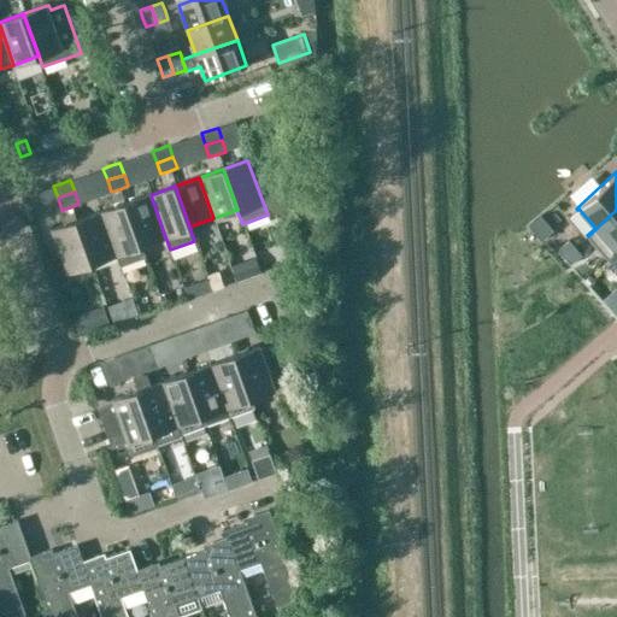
[(151,195),(125,204),(141,245),(165,236),(151,195)]
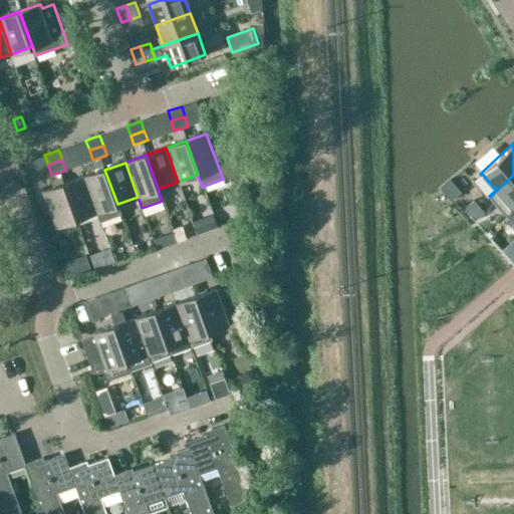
[(84,177),(97,211),(101,223),(121,215),(117,204),(104,170),(84,177)]
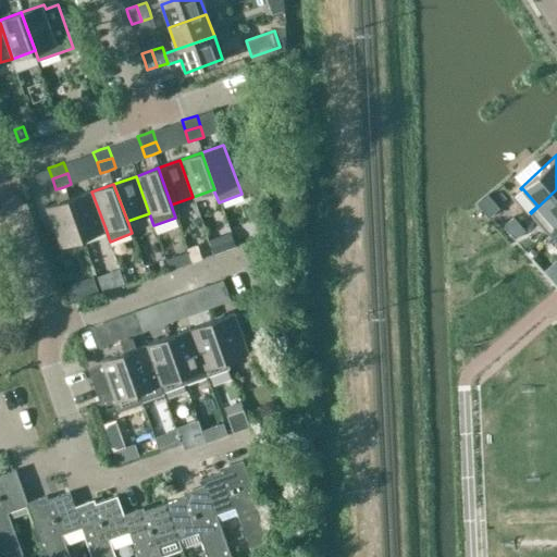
[(556,189),(531,213),(547,232),(556,223),(556,189)]
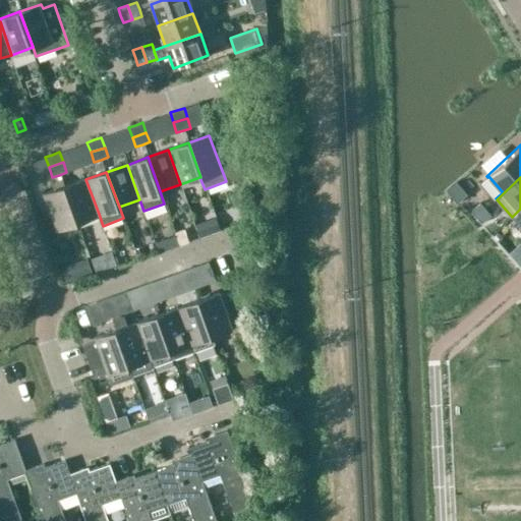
[(85,179),(65,186),(78,221),(99,214),(85,179)]
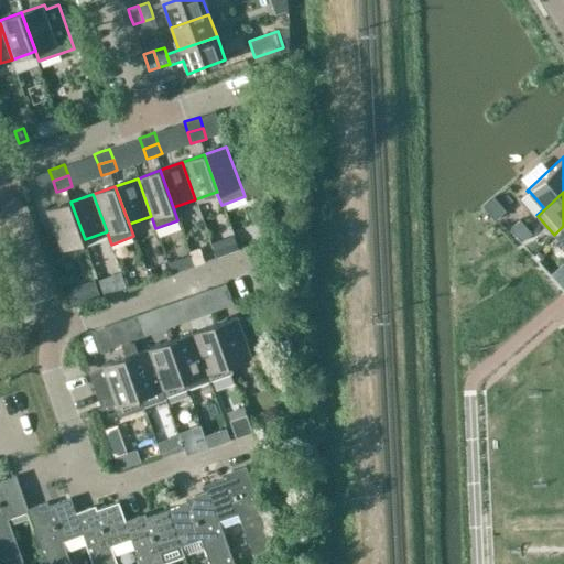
[(62,248),(85,239),(71,202),(49,210),(62,248)]
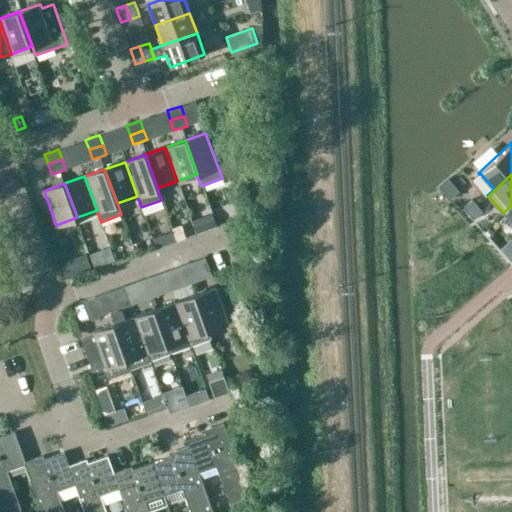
[(472,199),(463,207),(468,213),(477,205),(472,199)]
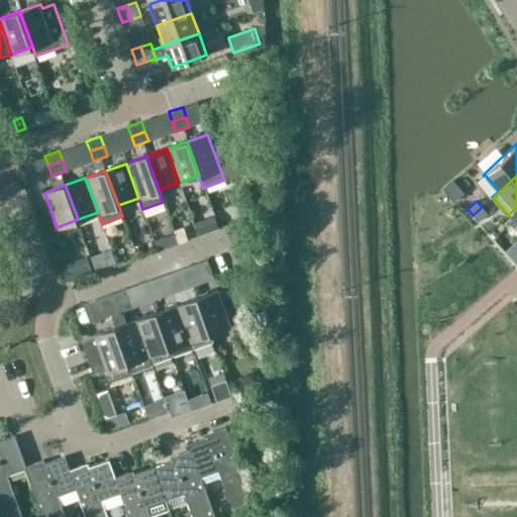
[(482,207),(473,215),(478,221),(488,213),(482,207)]
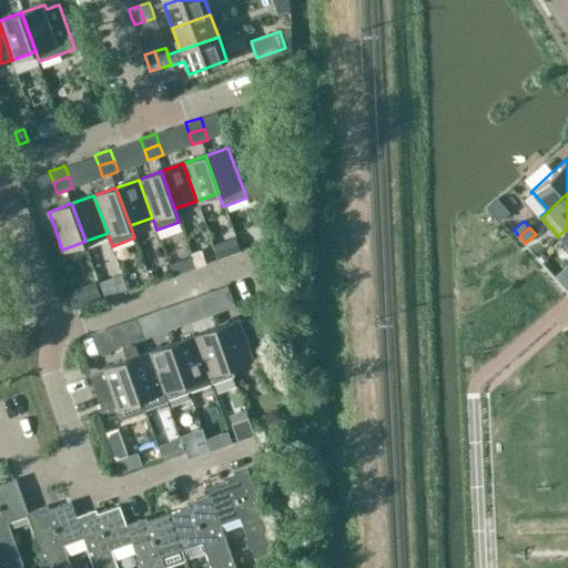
[(567,227),(558,236),(567,247),(567,227)]
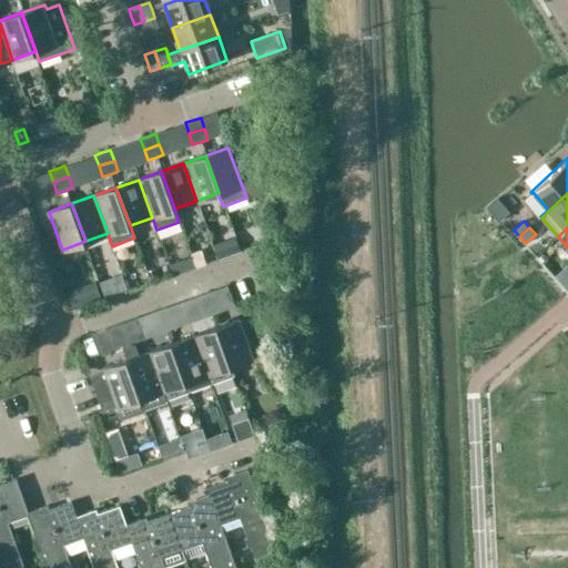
[(191,256),(169,265),(173,276),(195,267),(191,256)]
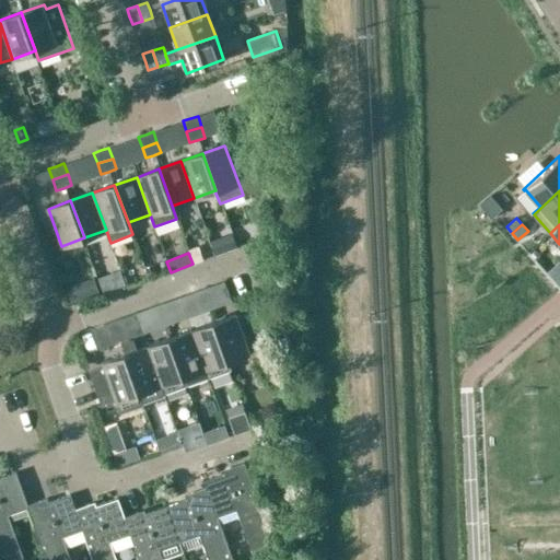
[(80,282),(65,288),(71,304),(86,299),(80,282)]
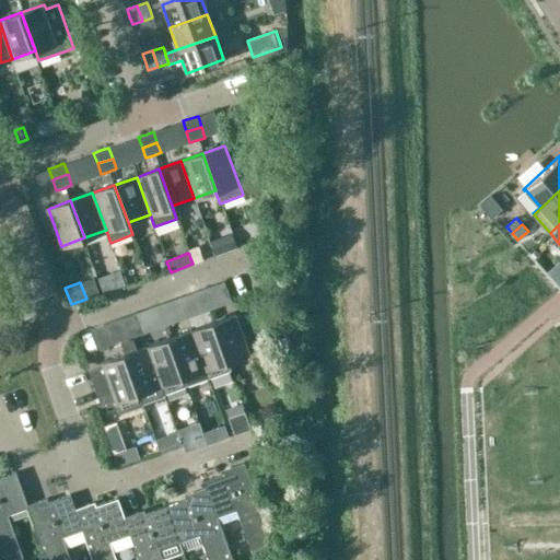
[(201,291),(195,293),(198,303),(212,299),(208,289),(201,291)]
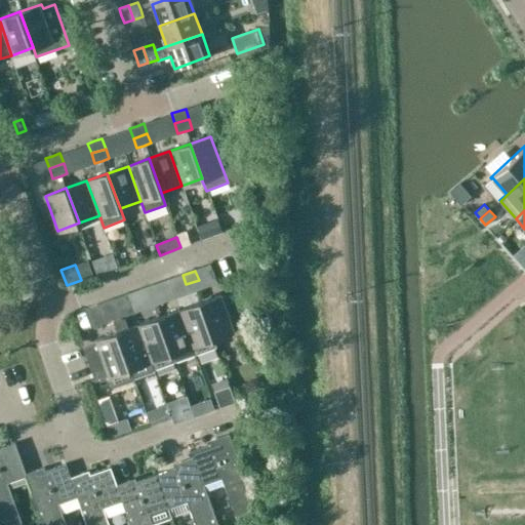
[(199,280),(186,284),(190,294),(196,291),(202,289),(199,280)]
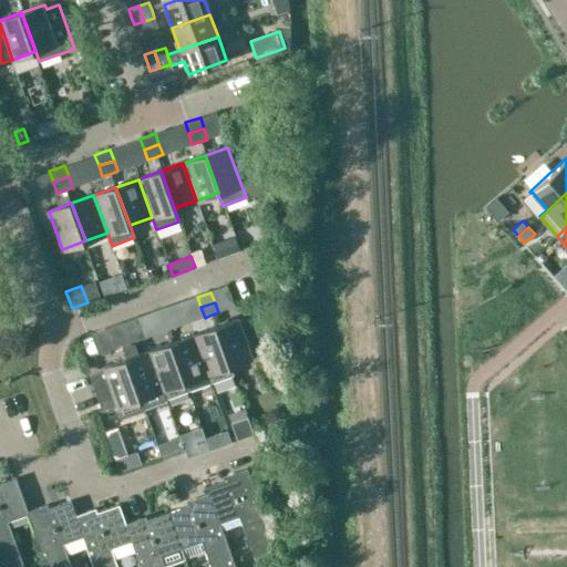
[(158,311),(151,313),(154,323),(169,319),(166,308),(158,311)]
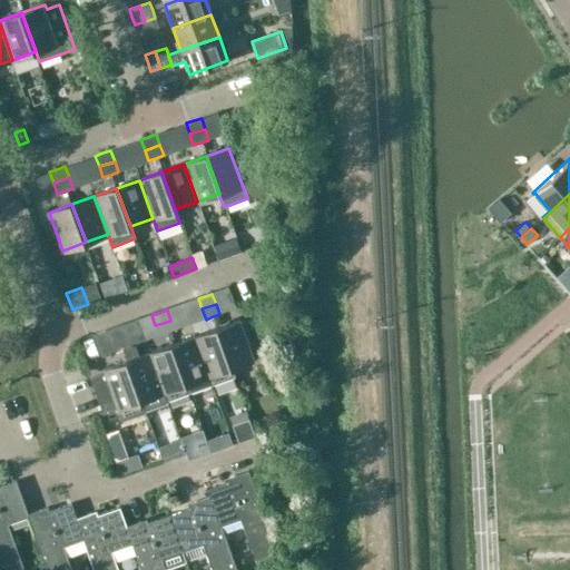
[(170,321),(155,325),(158,336),(166,333),(174,331),(170,321)]
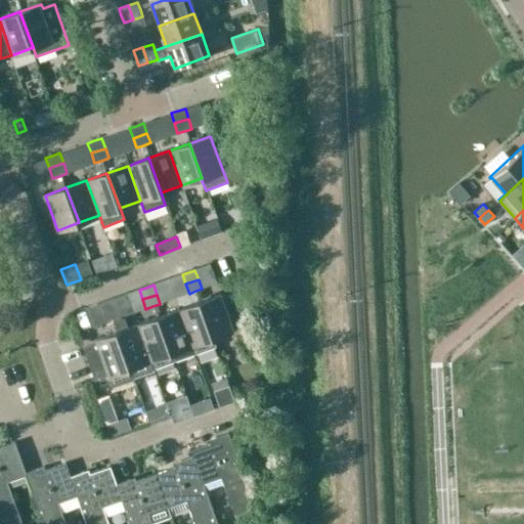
[(221,295),(199,303),(212,338),(233,330),(221,295)]
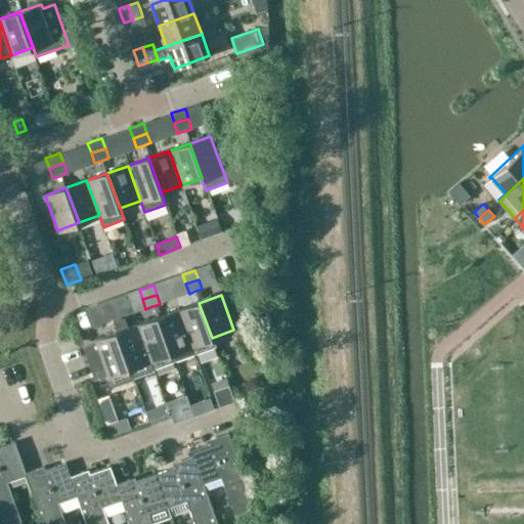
[(104,302),(96,305),(100,314),(115,309),(112,300),(104,302)]
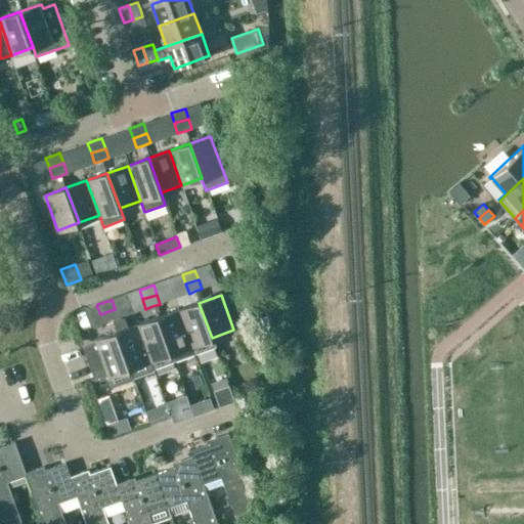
[(199,303),(178,310),(190,345),(193,354),(215,347),(212,338),(199,303)]
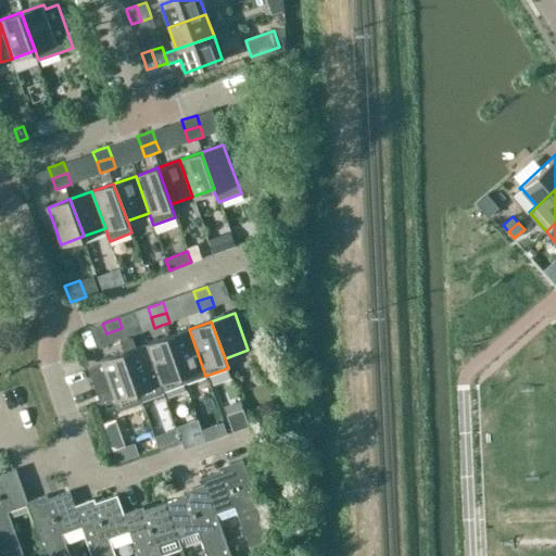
[(122,328),(106,333),(110,343),(117,341),(126,338),(122,328)]
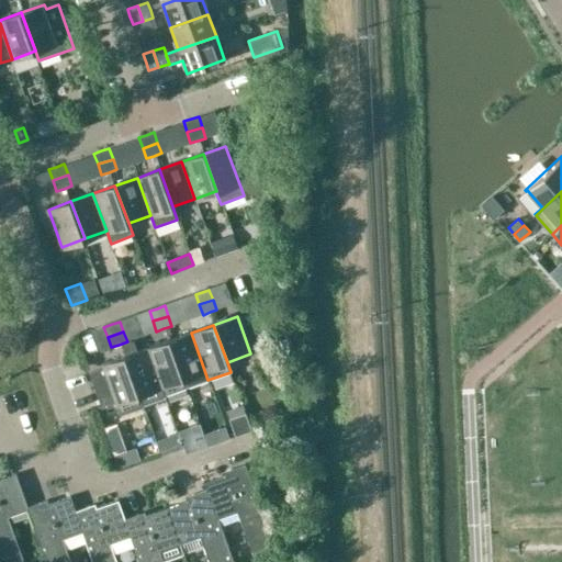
[(191,333),(169,340),(182,378),(186,388),(208,380),(204,370),(191,333)]
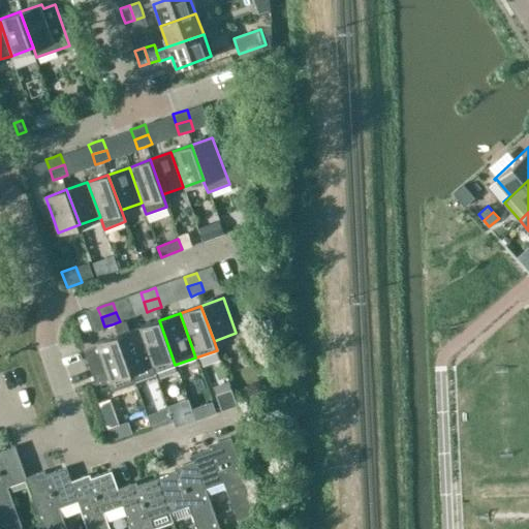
[(159,320),(137,329),(150,364),(154,373),(175,365),(172,355),(159,320)]
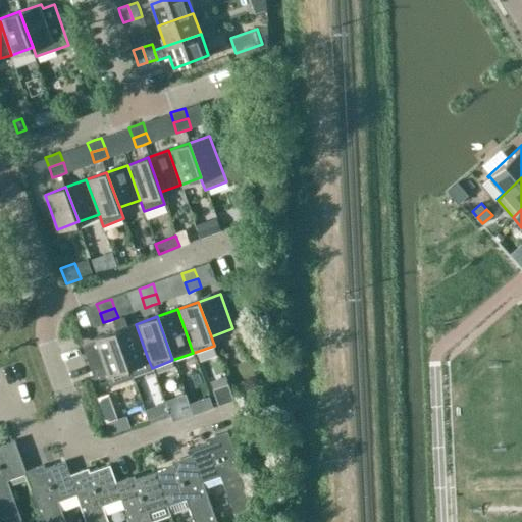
[(119,317),(111,320),(115,331),(127,366),(131,376),(152,369),(152,368),(148,359),(136,324),(126,327),(123,318),(119,317)]
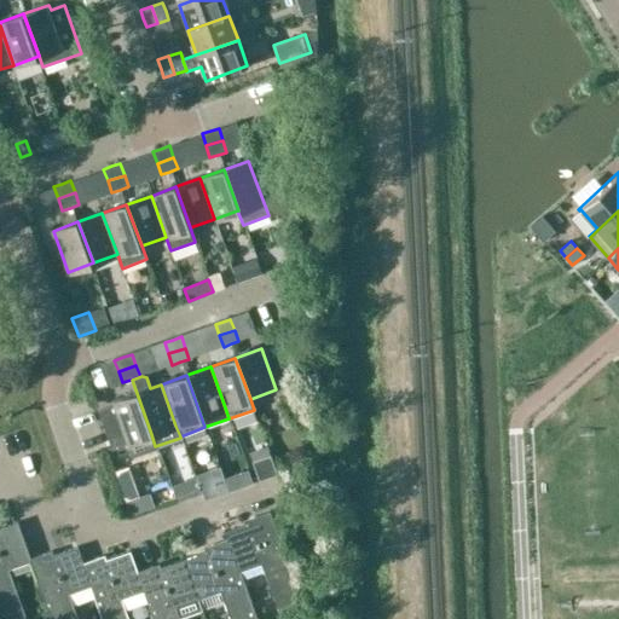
[(111,404),(96,409),(109,449),(126,443),(131,456),(156,447),(155,446),(151,434),(137,393),(111,403),(111,404)]
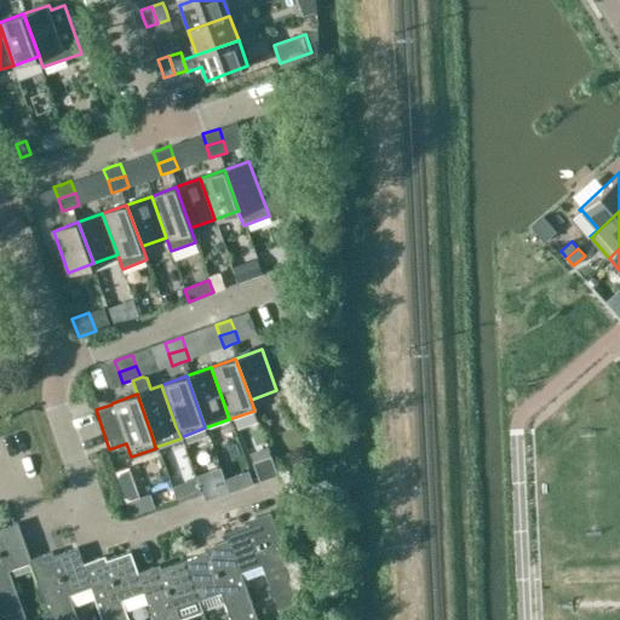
[(269,458),(252,464),(259,482),(276,476),(269,458)]
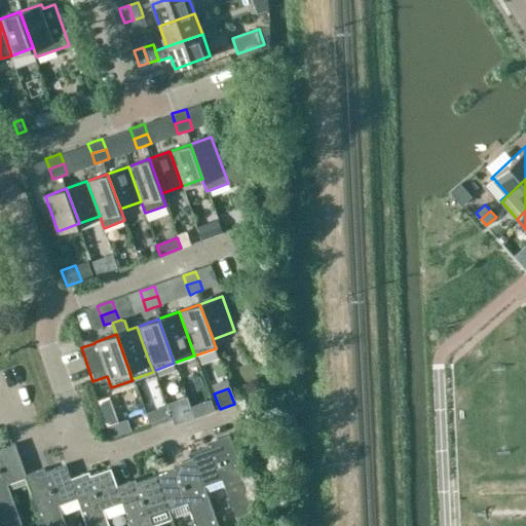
[(188,403),(177,407),(180,417),(191,413),(188,403)]
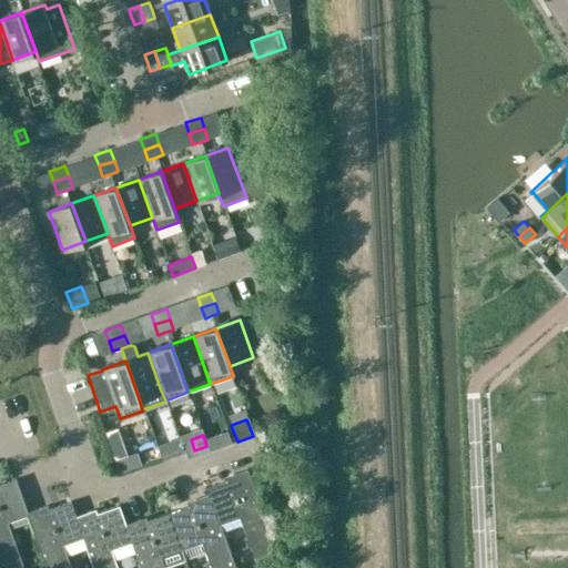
[(179,438),(155,446),(161,462),(184,453),(179,438)]
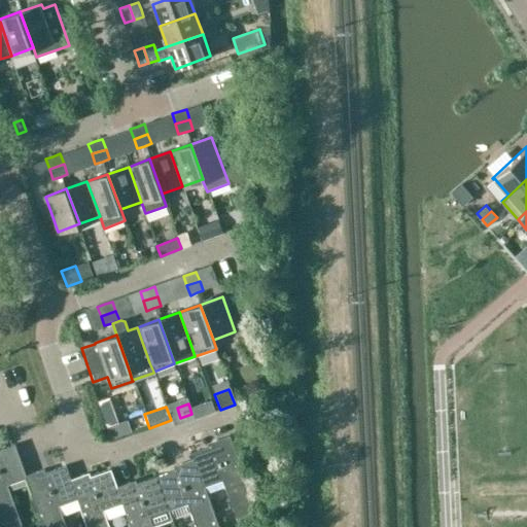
[(117,423),(106,427),(109,436),(121,432),(117,423)]
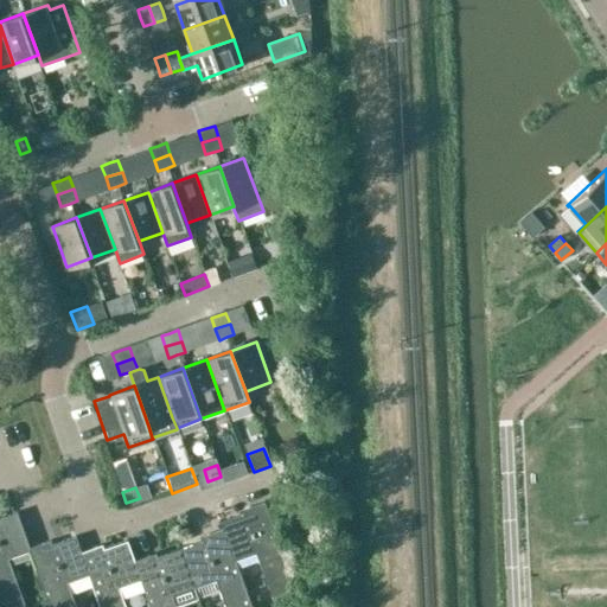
[(222,522),(224,528),(236,561),(256,554),(273,598),(298,589),(266,500),(250,506),(251,511),(222,522)]
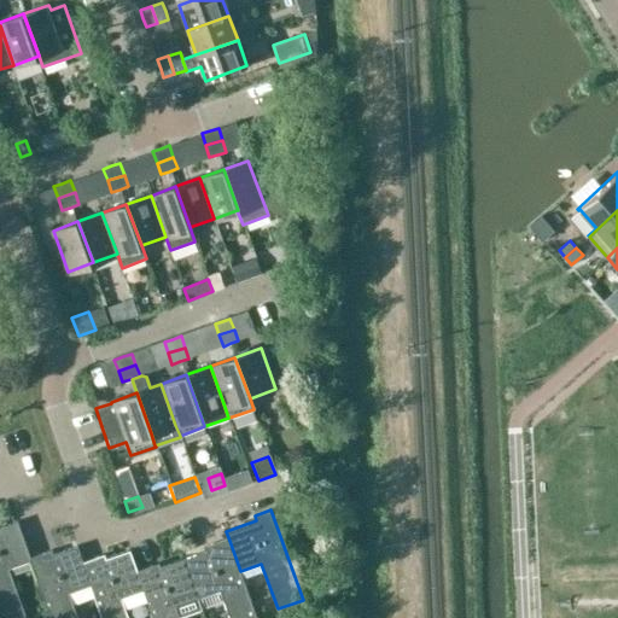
[(0,617),(12,617),(27,613),(10,569),(30,560),(29,558),(31,557),(18,520),(0,526),(0,617)]
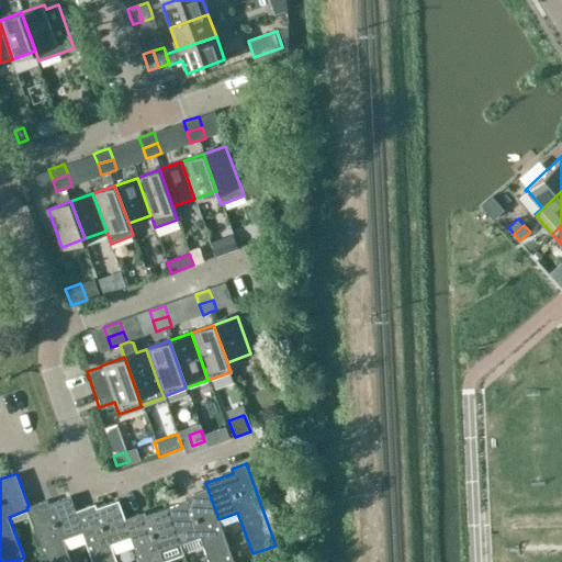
[(183,503),(167,508),(179,544),(183,553),(203,547),(208,561),(234,561),(218,519),(208,489),(193,494),(195,498),(183,503)]
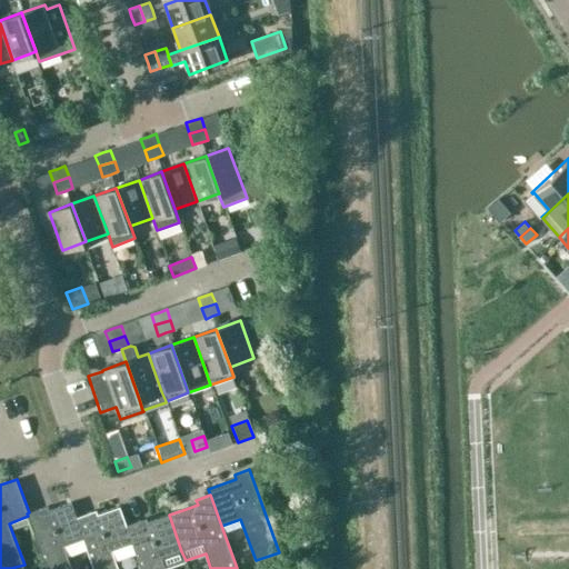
[(29,512),(27,513),(28,516),(43,558),(47,568),(70,568),(67,557),(87,550),(76,517),(77,517),(72,502),(53,509),(43,512),(42,508),(29,512)]
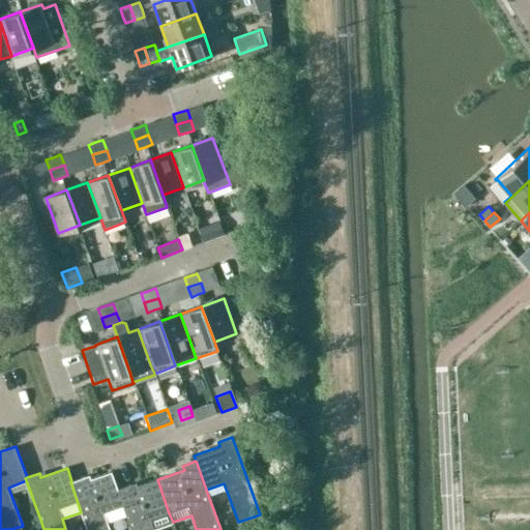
[(71,481),(70,481),(81,512),(86,529),(110,529),(108,523),(125,516),(122,505),(117,490),(118,489),(112,471),(92,478),(86,480),(85,476),(82,477),(71,481)]
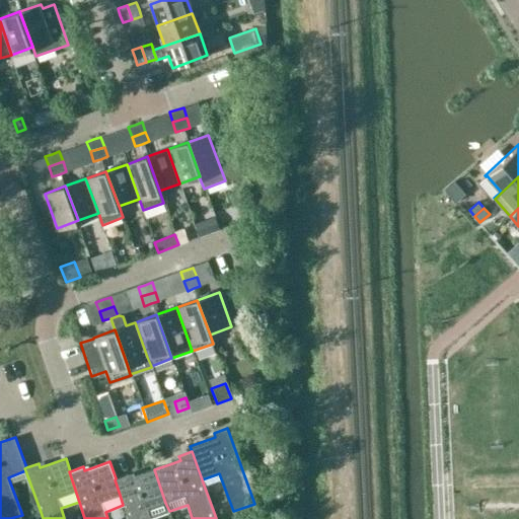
[(116,478),(115,479),(120,495),(123,505),(124,507),(128,518),(150,518),(169,512),(169,511),(165,503),(154,469),(130,477),(129,474),(116,478)]
